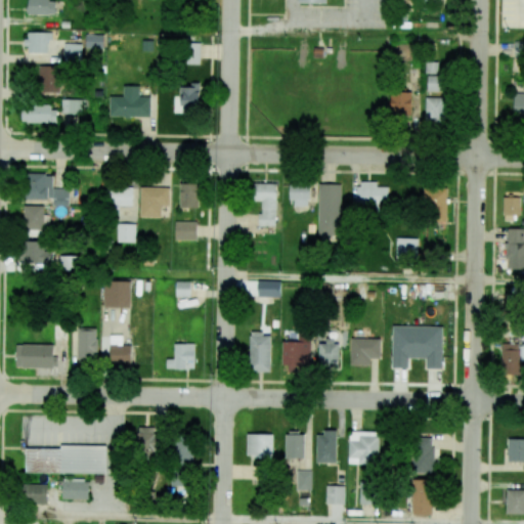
[(54,0),(28,0),(28,14),(54,15),(54,0)]
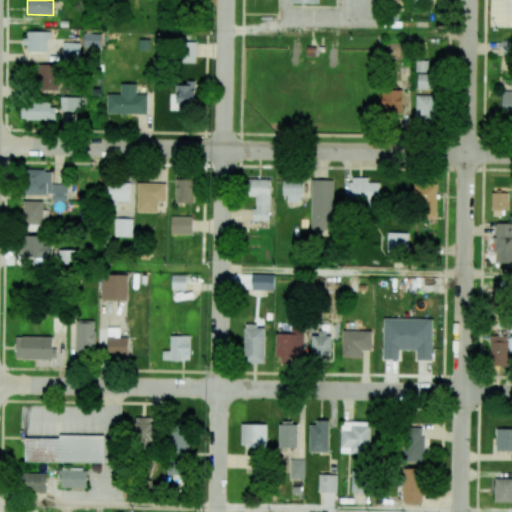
[(48,52),(48,32),(26,31),(26,51),(48,52)]
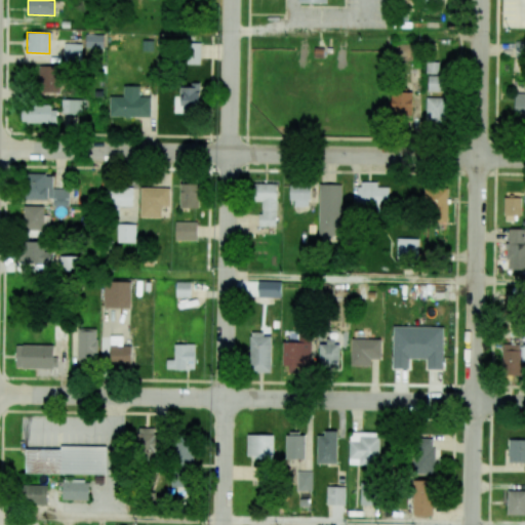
[(103,48),(103,35),(85,35),(85,48),(103,48)]
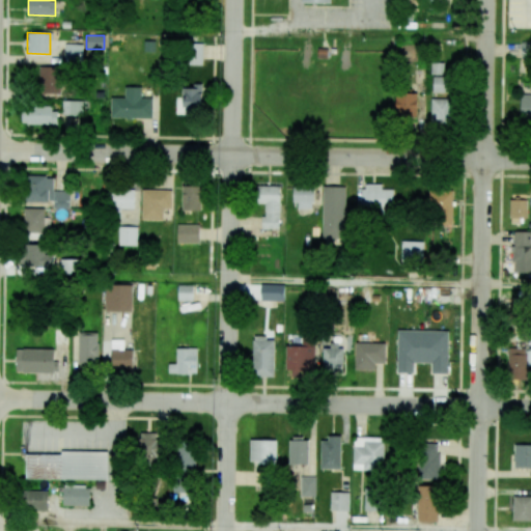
[(530,40),(521,42),(522,59),(530,58),(530,40)]
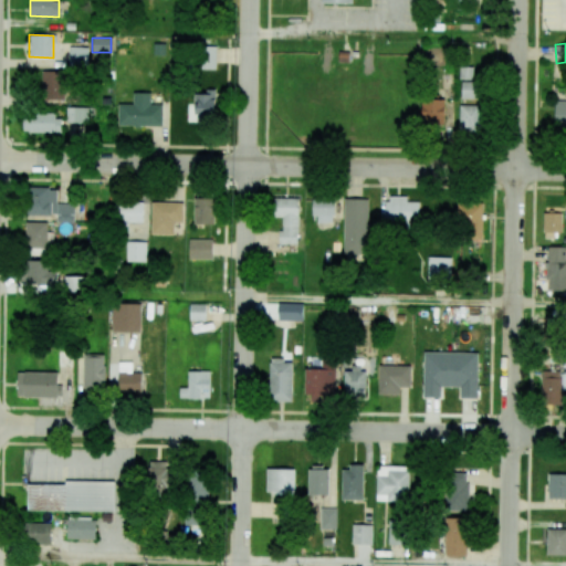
[(88,48),(69,46),(69,66),(87,66),(88,48)]
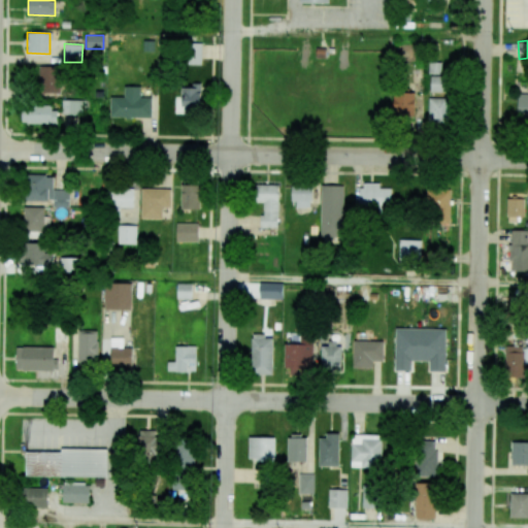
[(201,65),(201,43),(189,43),(189,65),(201,65)]
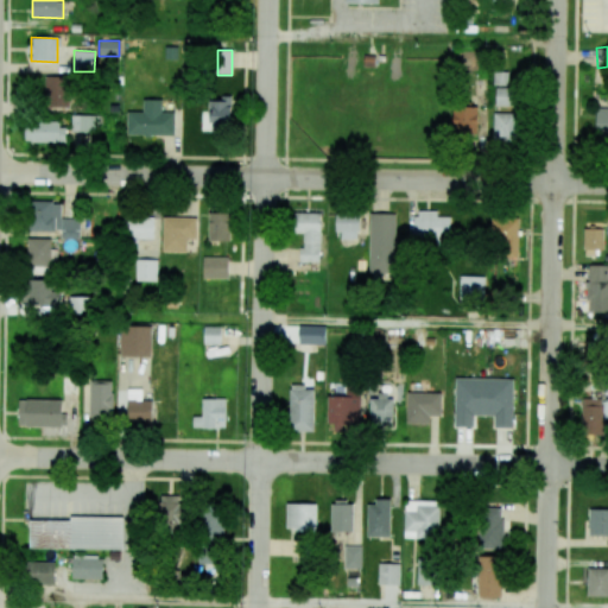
[(58,76),(44,76),(45,95),(58,95),(58,76)]
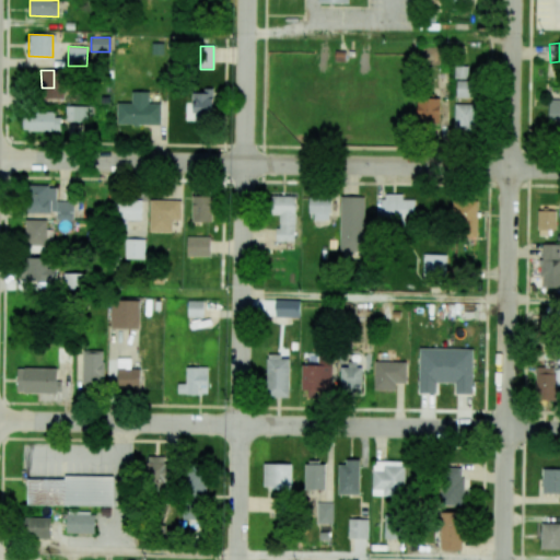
[(456,98),(471,98),(473,81),(457,81),(456,98)]
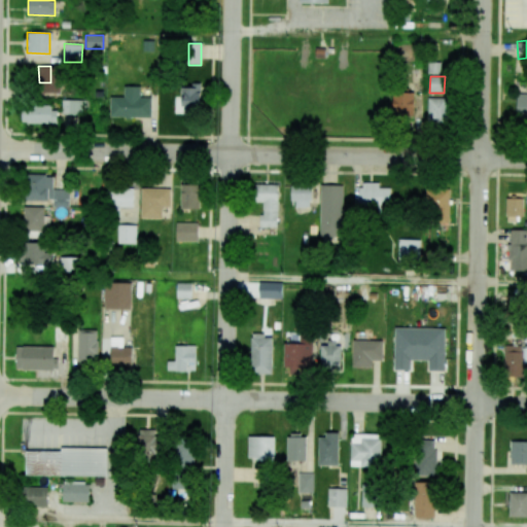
[(201,82),(191,83),(191,88),(181,88),(182,112),(202,112),(201,82)]
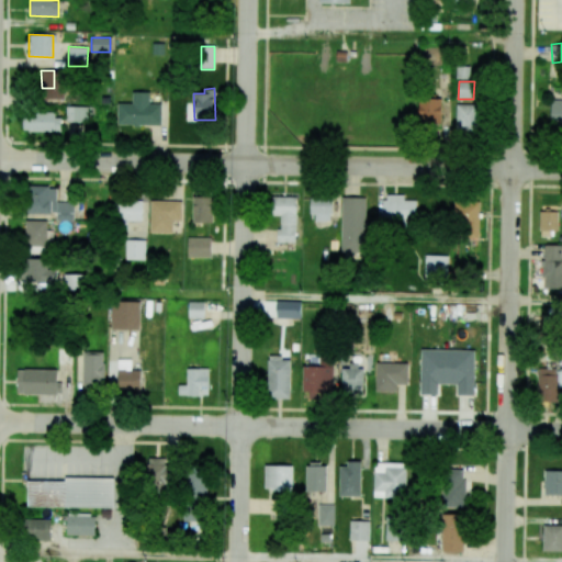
[(117,103),(116,124),(160,125),(161,103),(148,103),(148,92),(132,91),(132,103),(117,103)]
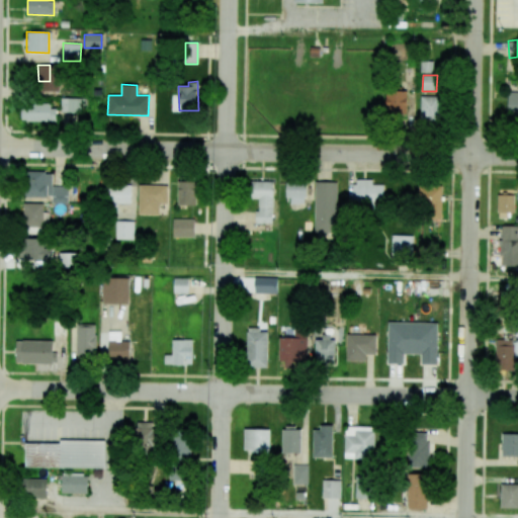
[(385,92),(385,113),(407,113),(407,91),(385,92)]
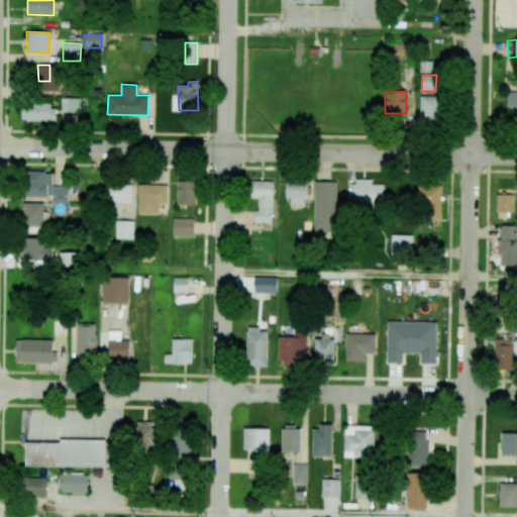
[(516,92),(507,92),(506,120),(516,120),(516,92)]
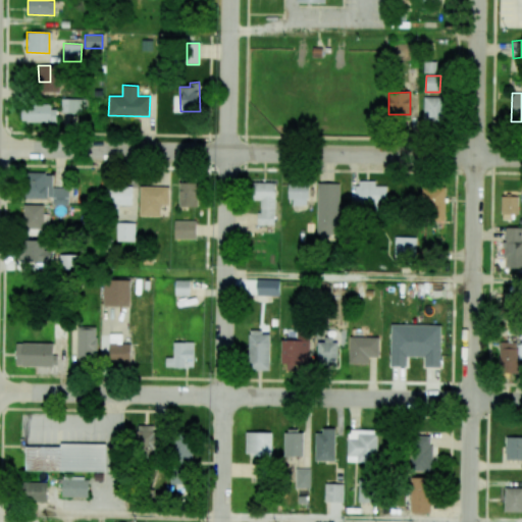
[(444,120),(444,97),(423,97),(423,120),(444,120)]
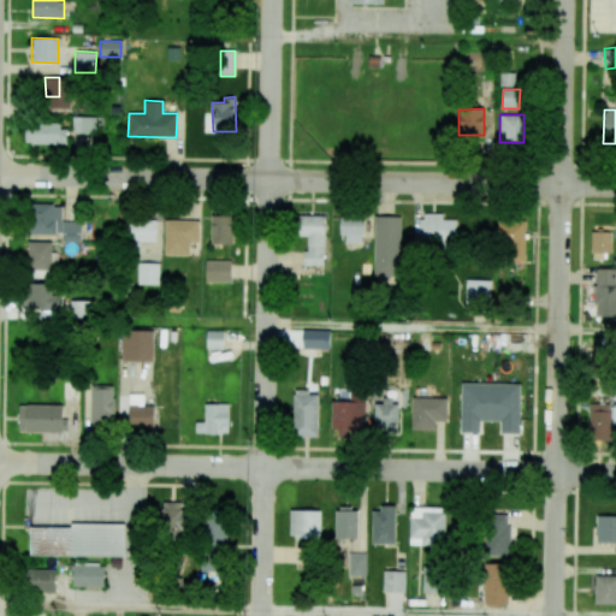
[(66,144),(66,123),(28,122),(28,143),(66,144)]
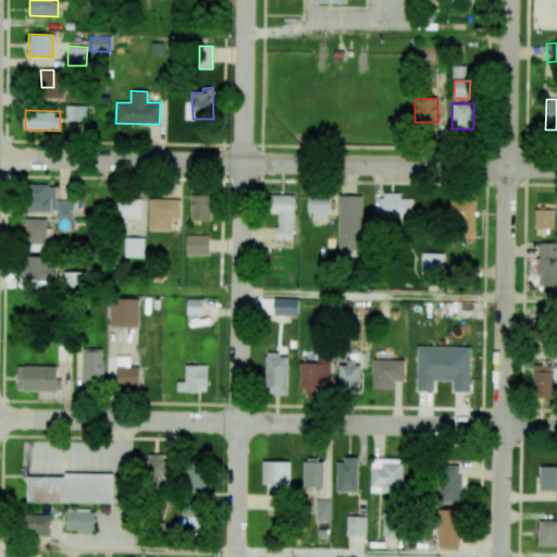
[(56,219),(73,219),(73,200),(56,200),(56,185),(27,184),(26,211),(56,212),(56,219)]
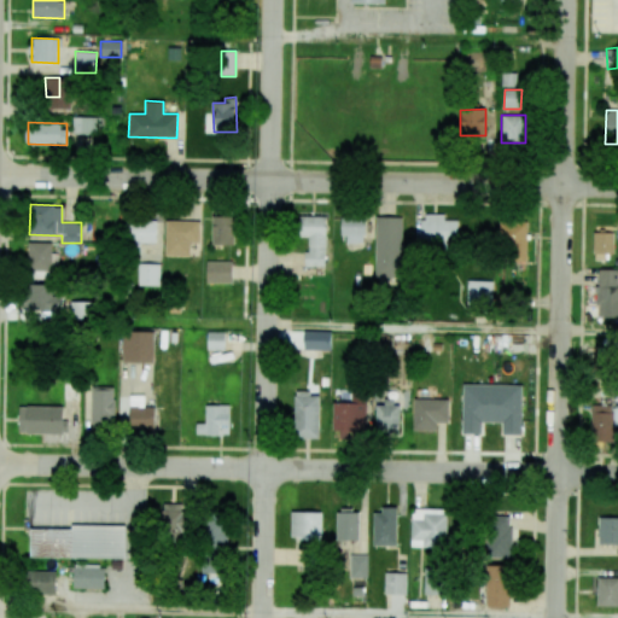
[(444,215),(421,215),(421,244),(458,245),(459,220),(444,220),(444,215)]
